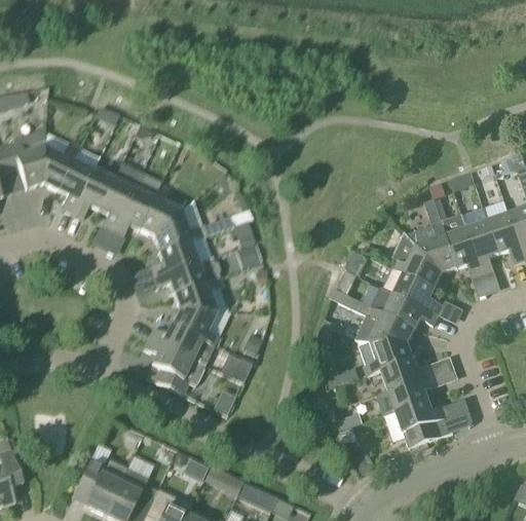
[(12,141),(0,144),(0,155),(7,175),(19,171),(25,188),(41,182),(43,145),(44,131),(44,126),(11,138),(12,141)]
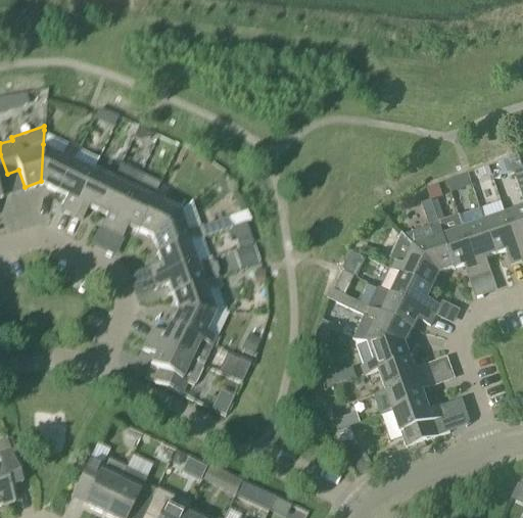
[(41,181),(57,189),(78,146),(79,145),(68,140),(62,153),(43,144),(41,181)]
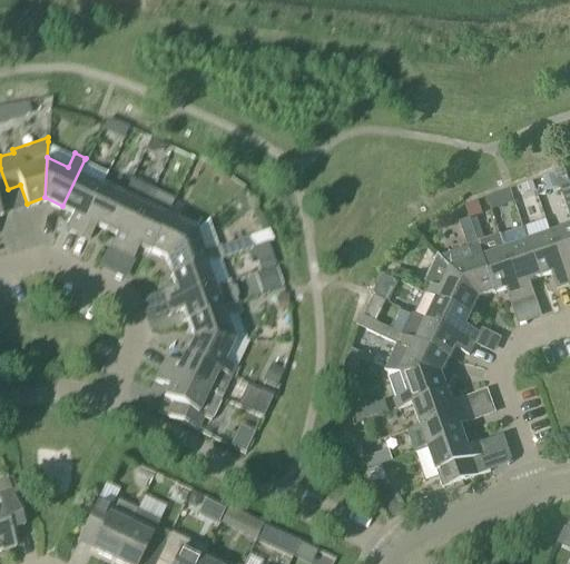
[(66,225),(78,230),(100,182),(107,169),(85,159),(62,206),(72,211),(66,225)]
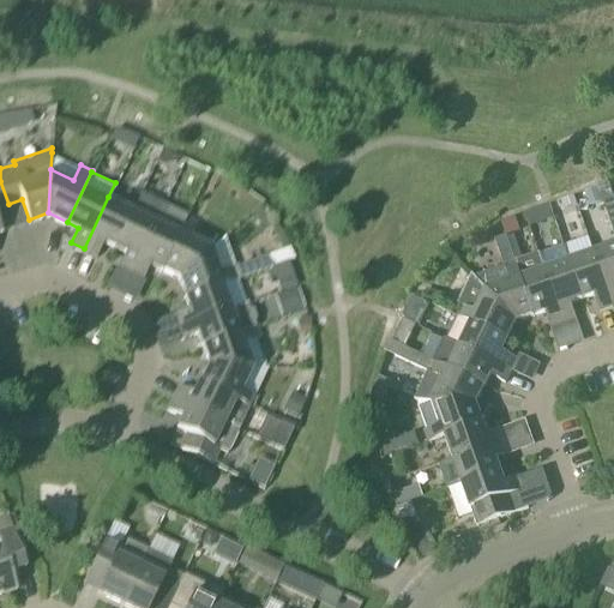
[(613,193),(611,186),(600,190),(612,223),(613,230),(613,193)]
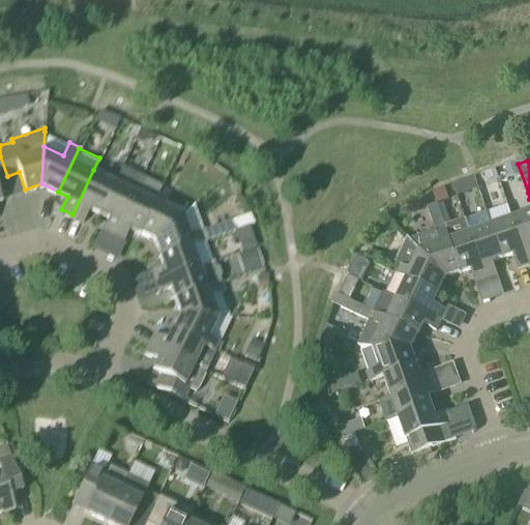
[(101,229),(112,234),(143,174),(121,164),(114,179),(98,211),(108,215),(101,229)]
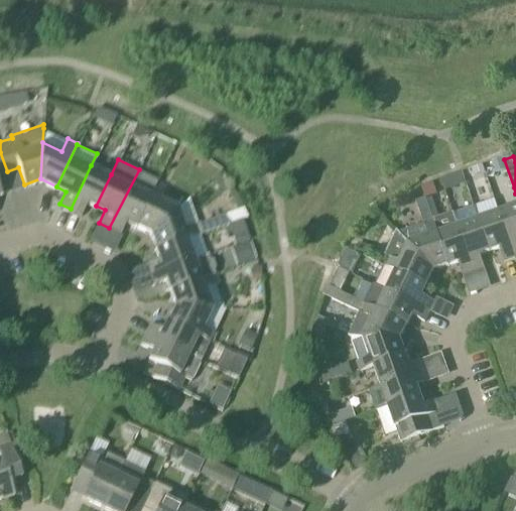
[(87,201),(96,206),(111,174),(91,165),(71,209),(81,214),(87,201)]
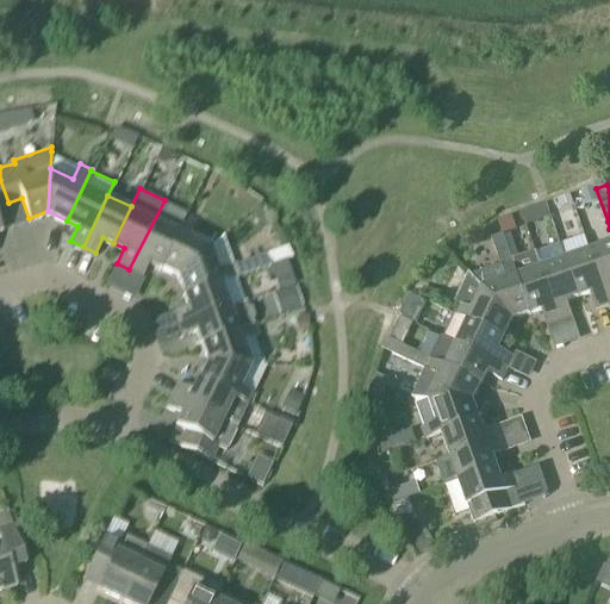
[(148,260),(160,265),(185,213),(185,210),(165,200),(129,269),(141,274),(148,260)]
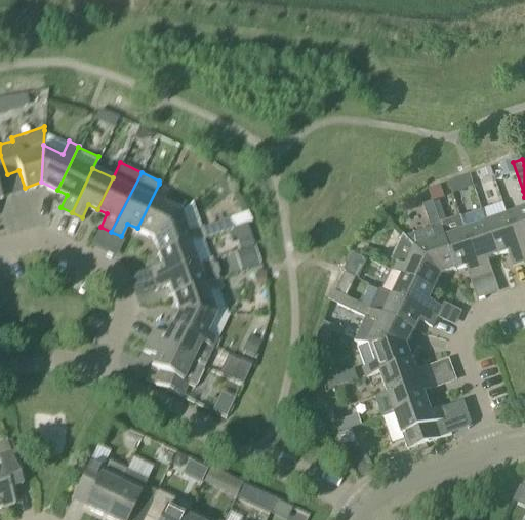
[(459,175),(449,180),(453,190),(463,186),(459,175)]
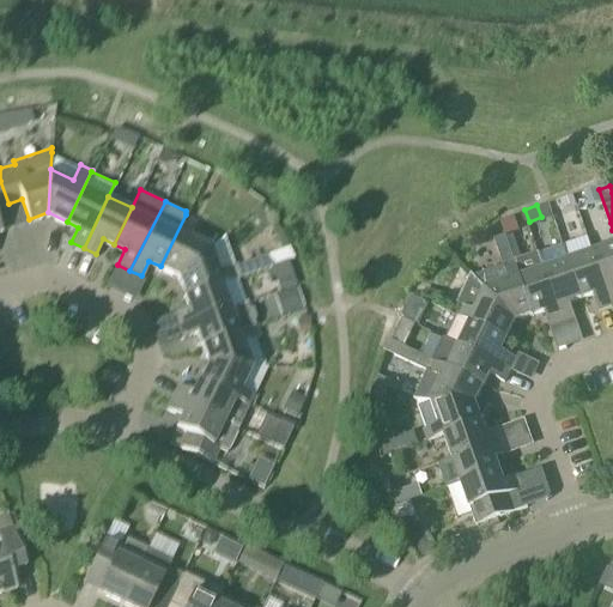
[(161,266),(178,274),(211,244),(188,234),(195,219),(186,214),(161,266)]
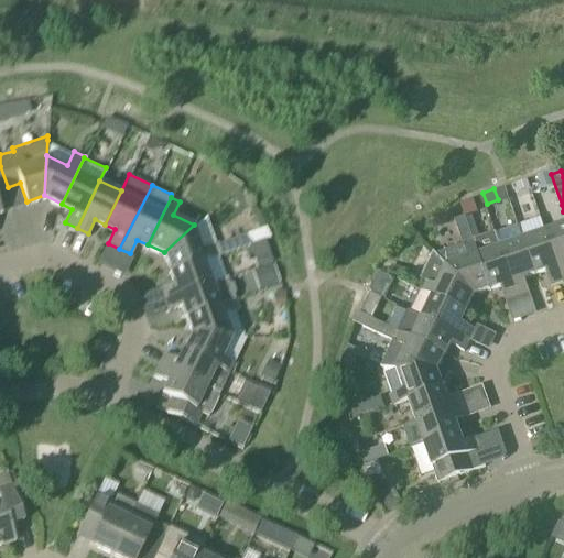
[(459,229),(469,225),(465,211),(454,216),(459,229)]
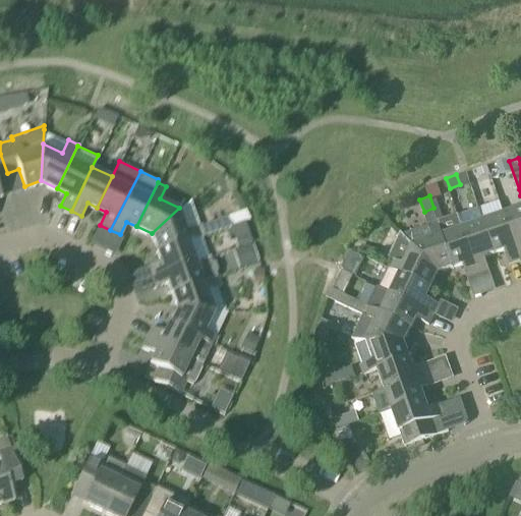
[(152,233),(156,248),(201,233),(232,223),(226,214),(199,223),(190,197),(179,208),(152,233)]
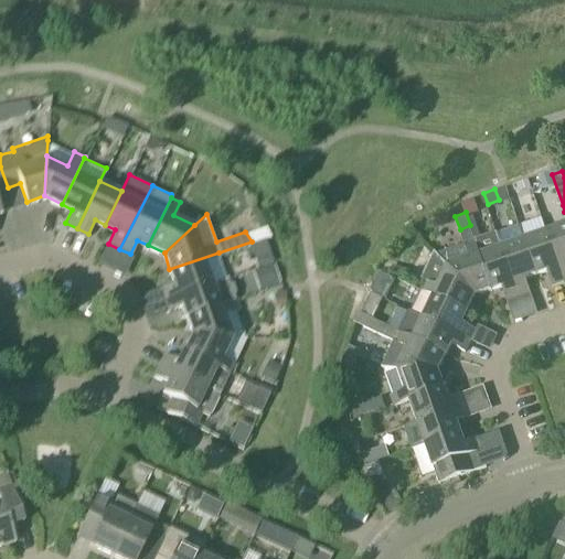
[(564,221),(546,228),(564,278),(564,277),(564,221)]
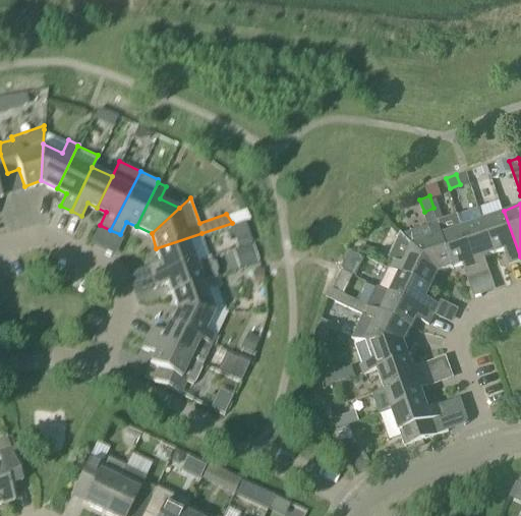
[(458,212),(478,271),(489,267),(484,253),(495,250),(483,218),(482,218),(477,205),(458,212)]
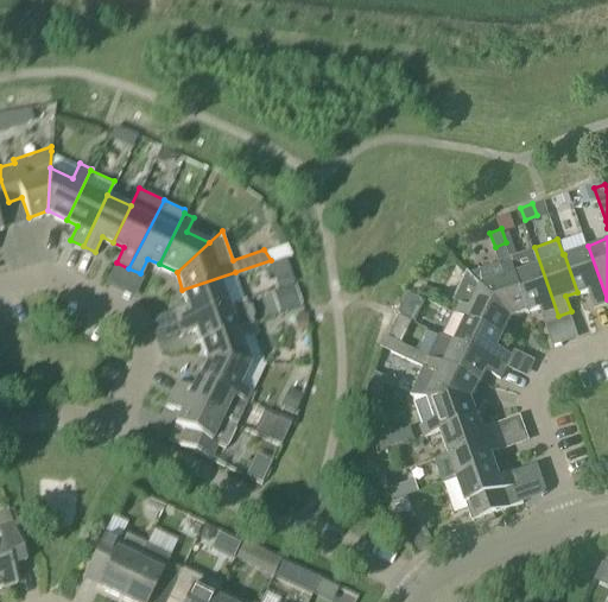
[(564,254),(577,292),(588,289),(594,304),(607,299),(588,246),(564,254)]
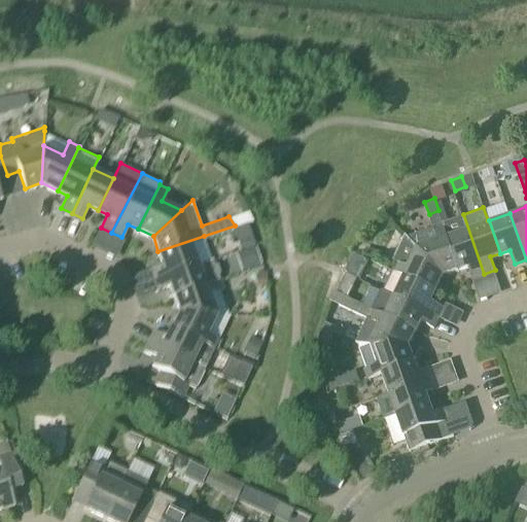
[(463,214),(442,220),(458,268),(468,265),(472,278),(484,274),(463,214)]
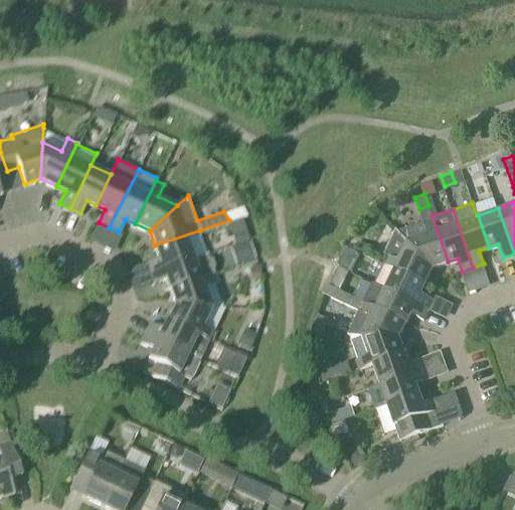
[(432,267),(448,262),(432,215),(398,228),(407,238),(432,267)]
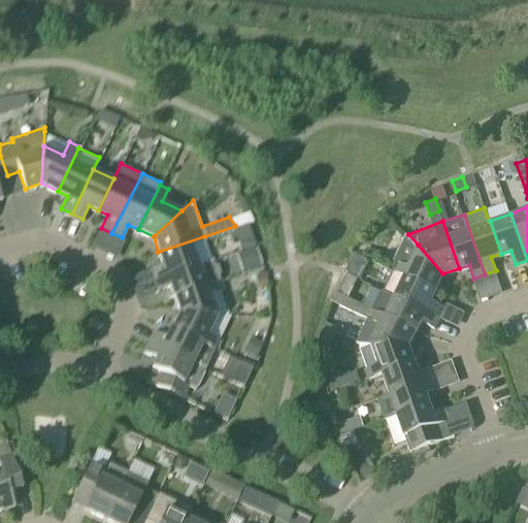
[(418,244),(408,234),(405,231),(393,258),(395,259),(391,267),(395,269),(436,289),(437,288),(436,288),(442,273),(418,244)]
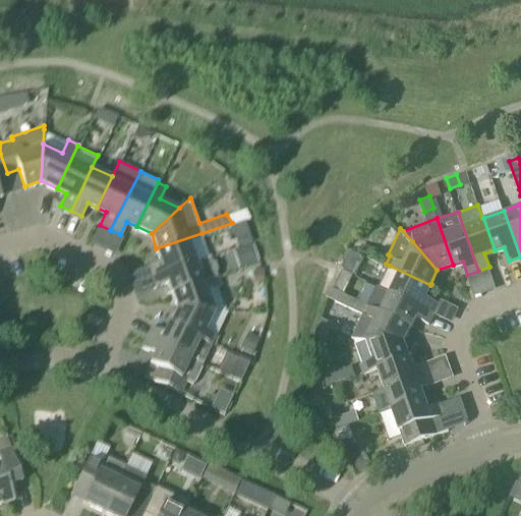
[(147,264),(150,274),(209,253),(201,233),(156,248),(160,259),(147,264)]
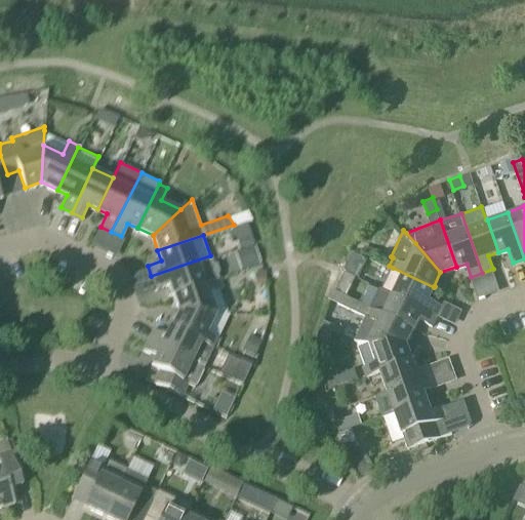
[(168,282),(172,292),(218,276),(216,272),(218,269),(215,261),(212,260),(211,255),(210,255),(151,276),(155,287),(168,282)]
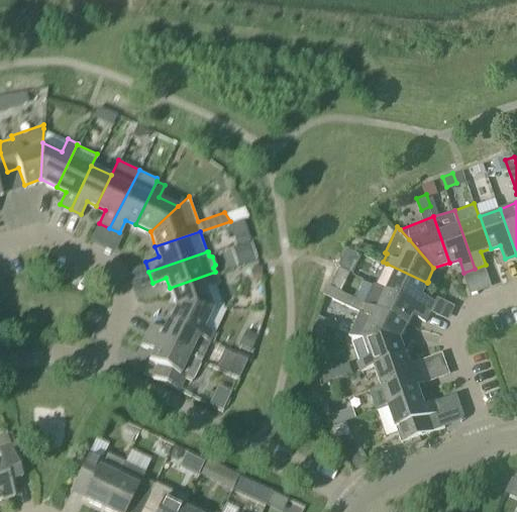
[(378,283),(430,308),(435,298),(423,292),(427,283),(387,264),(378,283)]
